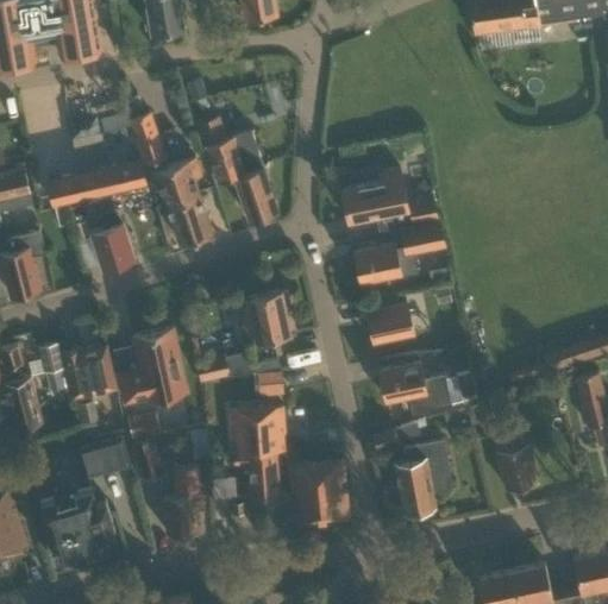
[(61,39),(63,55),(100,48),(92,0),(0,0),(0,65),(35,60),(32,45),(61,39)]
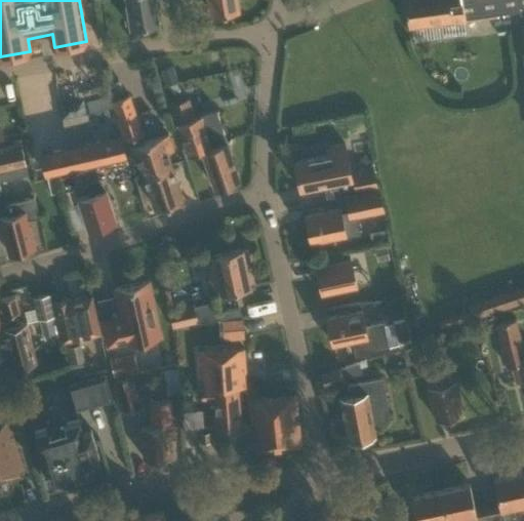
[(160,25),(155,0),(126,0),(128,12),(124,12),(127,27),(130,26),(131,29),(160,25)]
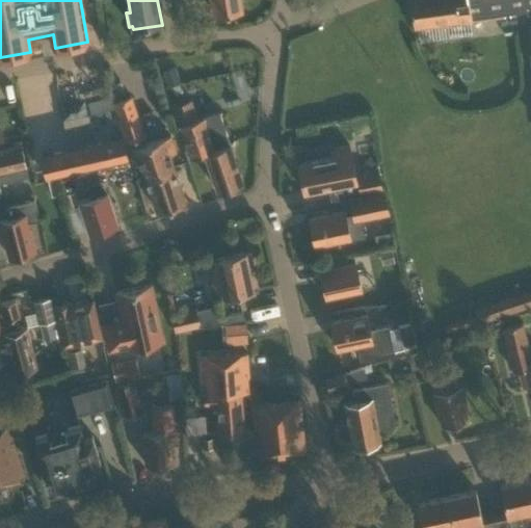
[(243,12),(241,0),(211,0),(214,17),(243,12)]
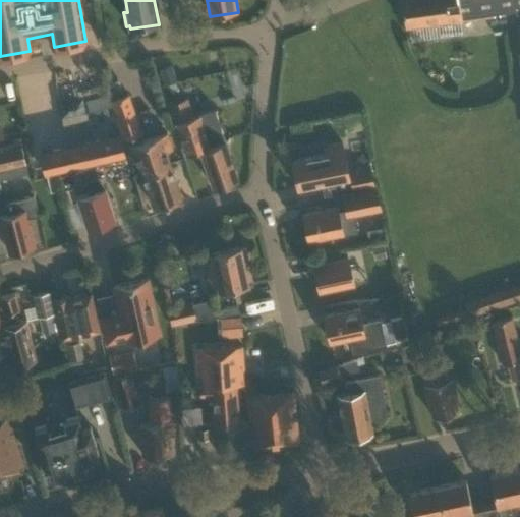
[(519,0),(401,0),(406,30),(461,22),(461,23),(519,14),(519,0)]
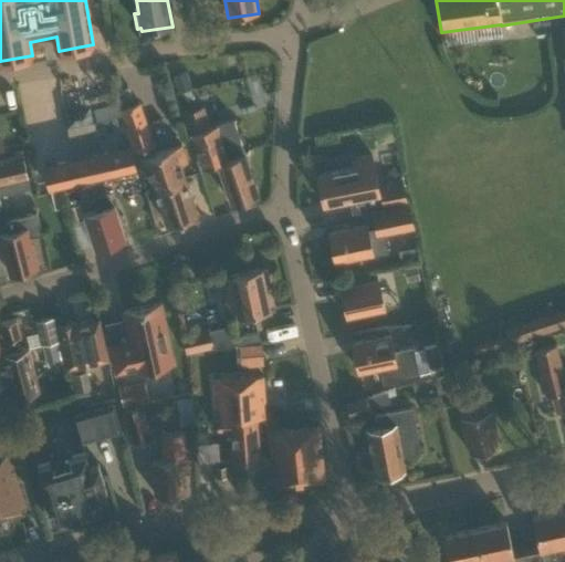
[(188,80),(176,83),(180,96),(184,94),(191,92),(188,80)]
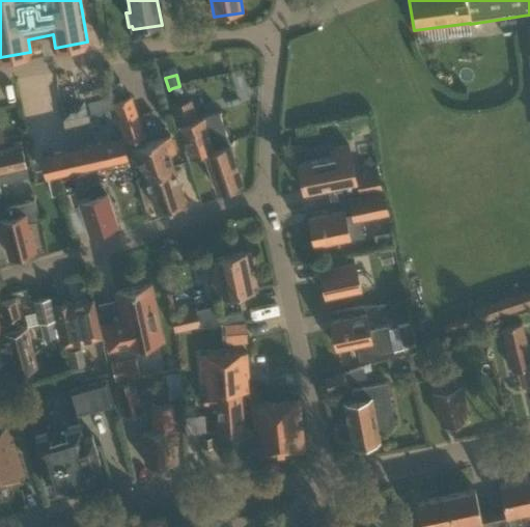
[(132,99),(114,105),(120,122),(128,144),(143,139),(144,139),(137,117),(132,99)]
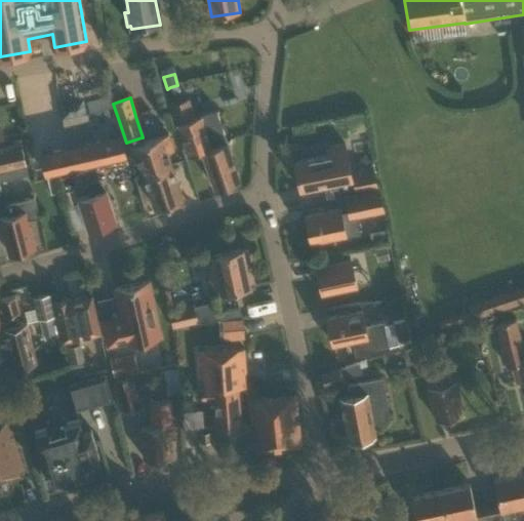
[(227,143),(216,113),(195,120),(189,102),(171,108),(188,158),(202,153),(215,192),(241,184),(227,143)]
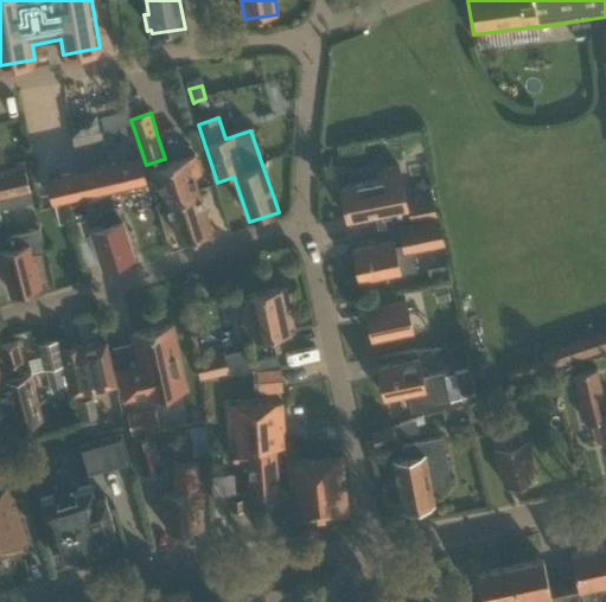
[(164,159),(146,165),(150,174),(148,174),(153,190),(160,187),(166,205),(199,194),(195,179),(203,177),(197,159),(189,162),(189,161),(167,168),(164,159)]
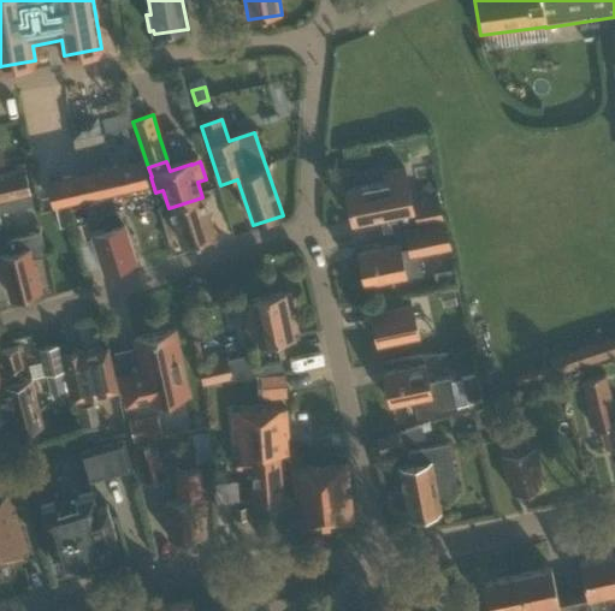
[(143,164),(59,184),(64,207),(148,188),(143,164)]
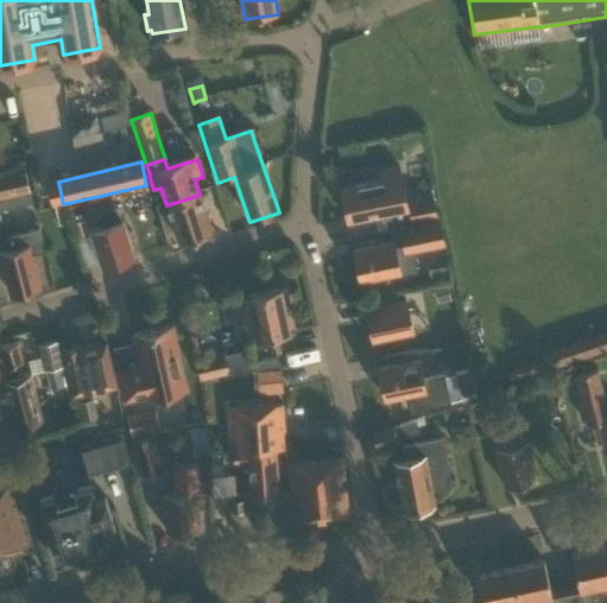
[(25,171),(0,177),(0,213),(33,205),(25,171)]
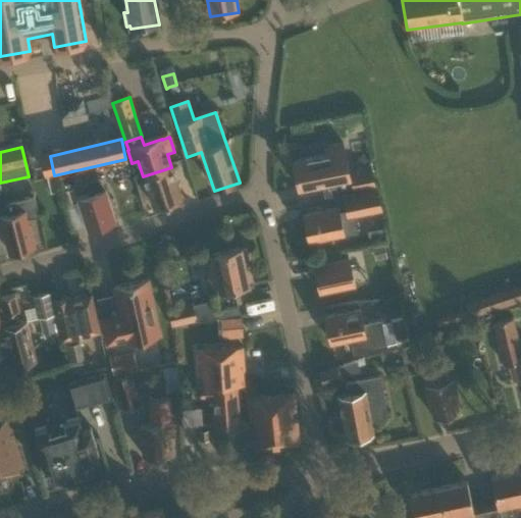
[(327,157),(294,164),(299,192),(323,187),(325,200),(353,195),(349,176),(350,176),(347,164),(344,147),(325,151),(327,157)]
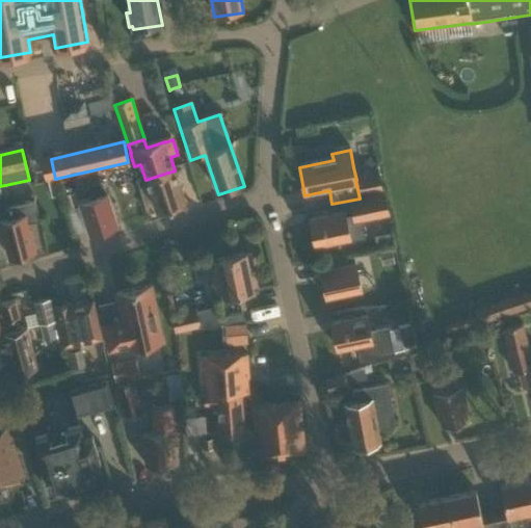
[(186,205),(175,170),(145,180),(158,214),(186,205)]
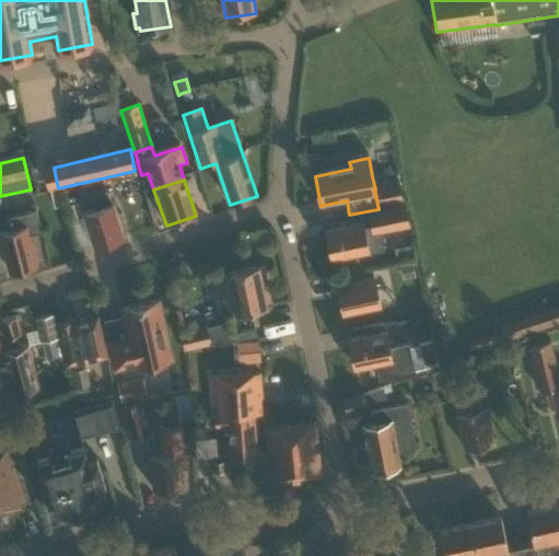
[(375,189),(374,189),(379,209),(404,204),(399,184),(375,189)]
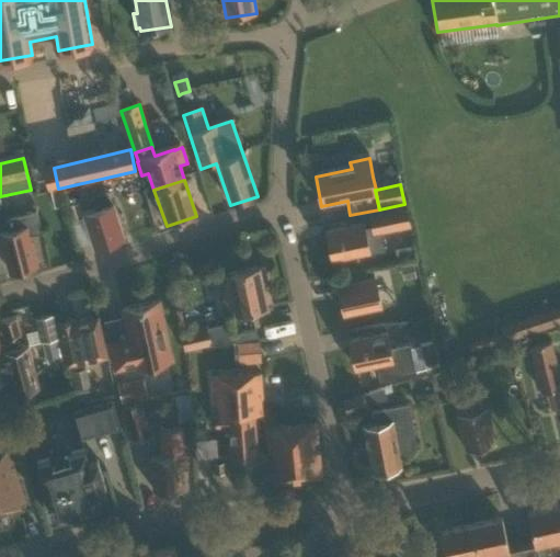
[(112,206),(109,194),(107,191),(92,195),(91,192),(78,196),(95,249),(125,239),(114,206),(112,206)]
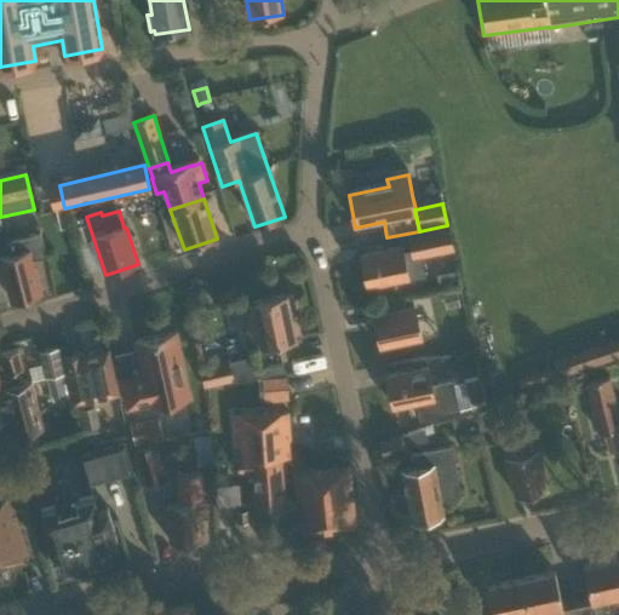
[(413,253),(416,260),(422,259),(454,252),(450,226),(410,235),(413,253)]
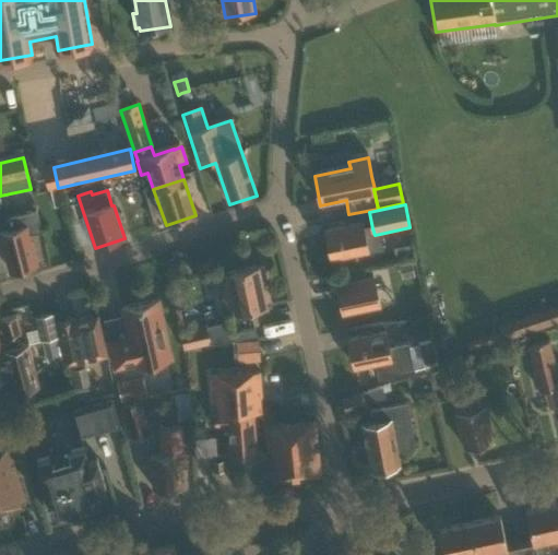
[(79,207),(69,210),(72,222),(83,219),(79,207)]
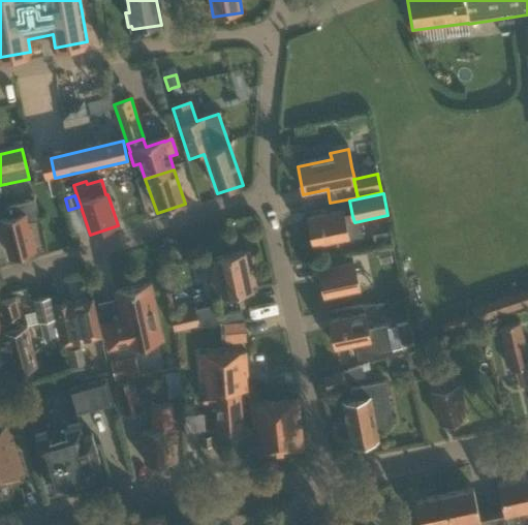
[(40,221),(35,202),(4,210),(7,221),(0,223),(0,225),(9,259),(35,253),(28,225),(40,221)]
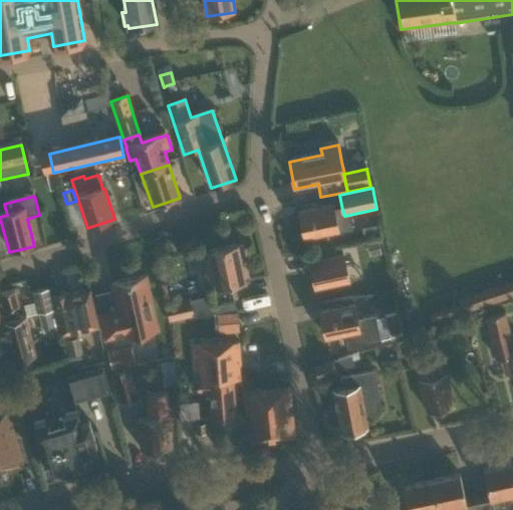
[(353,231),(349,215),(344,216),(342,210),(334,212),(333,207),(300,215),(305,241),(353,231)]
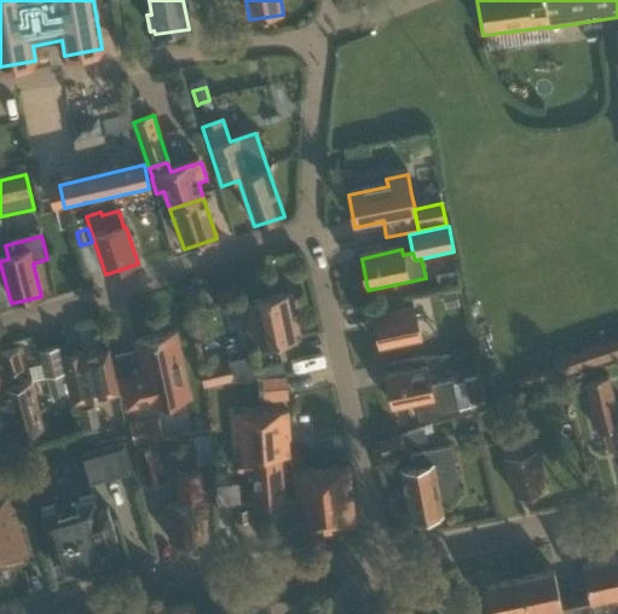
[(252,306),(243,307),(253,351),(254,349),(255,359),(258,369),(283,364),(278,345),(296,341),(295,337),(300,336),(298,322),(293,322),(292,316),(295,314),(293,299),(288,300),(287,296),(252,305),(252,306)]
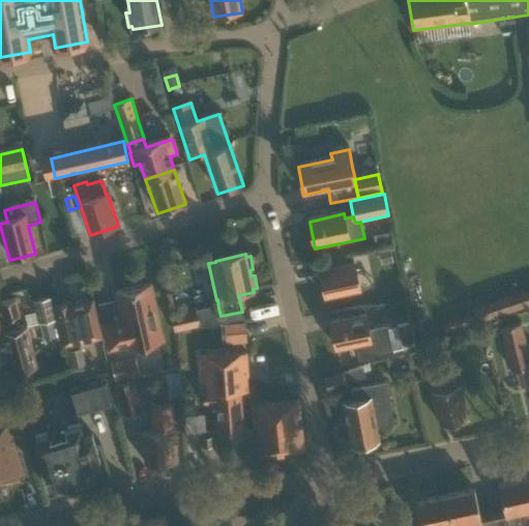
[(326,300),(360,293),(355,265),(320,272),(326,300)]
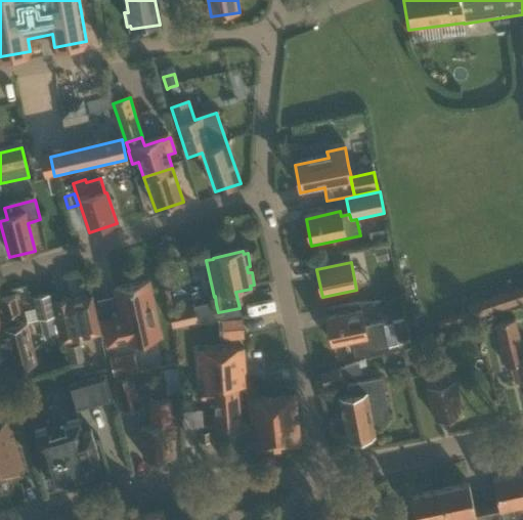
[(127,346),(161,339),(148,284),(115,291),(121,317),(102,321),(107,348),(127,344),(127,346)]
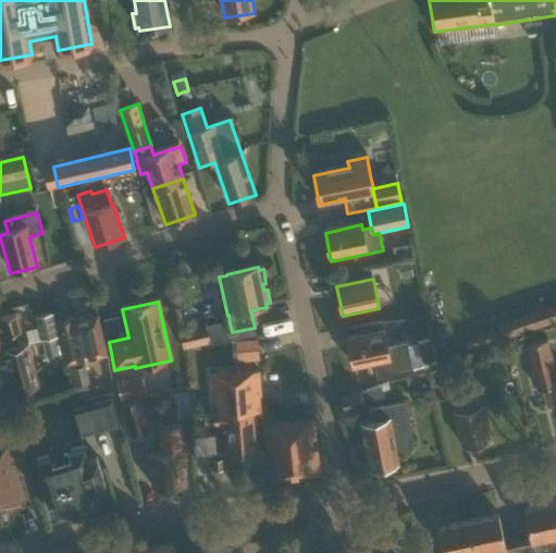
[(41,342),(60,339),(56,315),(36,319),(41,342)]
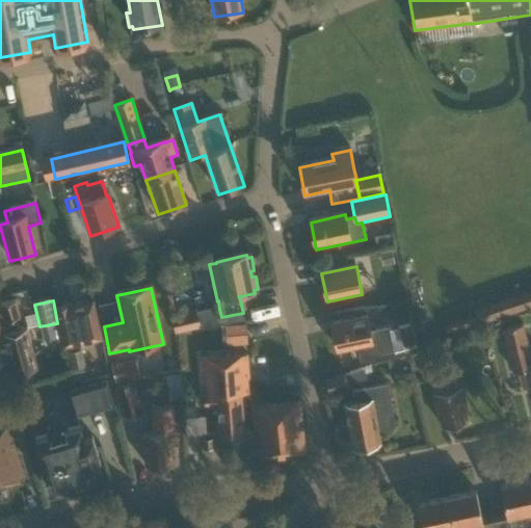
[(21,318),(17,302),(1,307),(1,311),(0,310),(0,340),(5,339),(1,323),(21,318)]
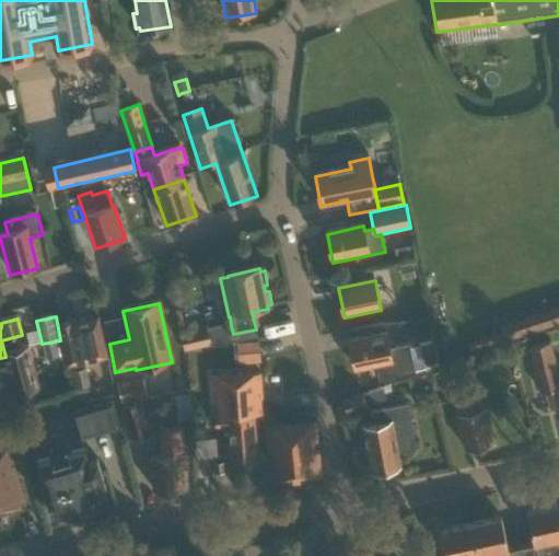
[(104,343),(99,319),(74,324),(73,322),(58,326),(65,351),(66,351),(69,367),(106,358),(103,343),(104,343)]
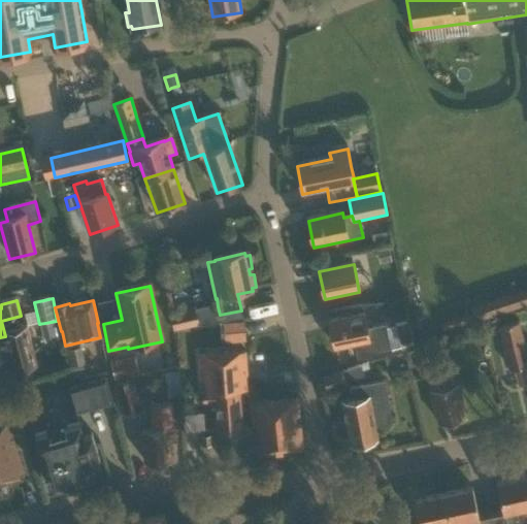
[(492,302),(470,309),(475,325),(497,319),(496,318),(492,302)]
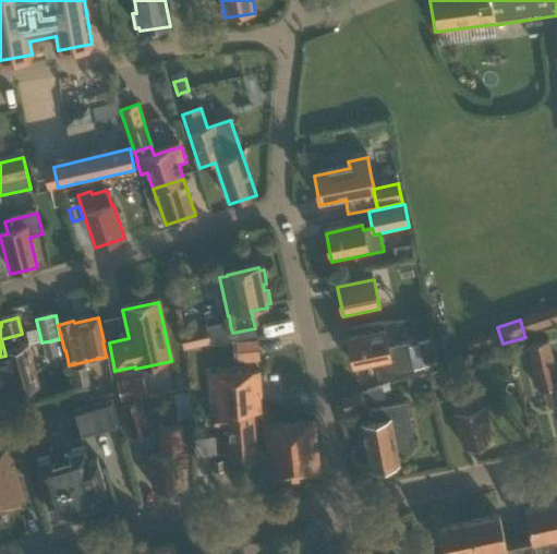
[(230,324),(208,328),(212,347),(212,348),(234,344),(232,333),(230,324)]
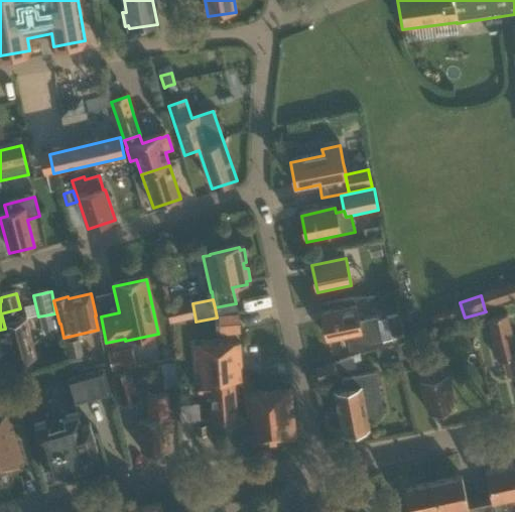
[(191,303),(167,308),(171,326),(196,321),(192,303),(191,303)]
